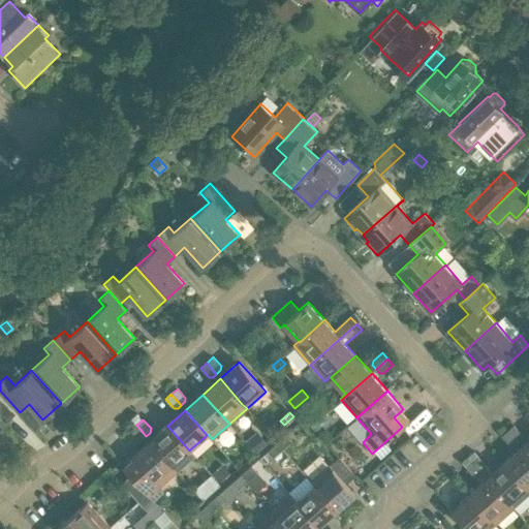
[(519,441),(522,438),(523,434),(515,425),(508,430),(519,441)]
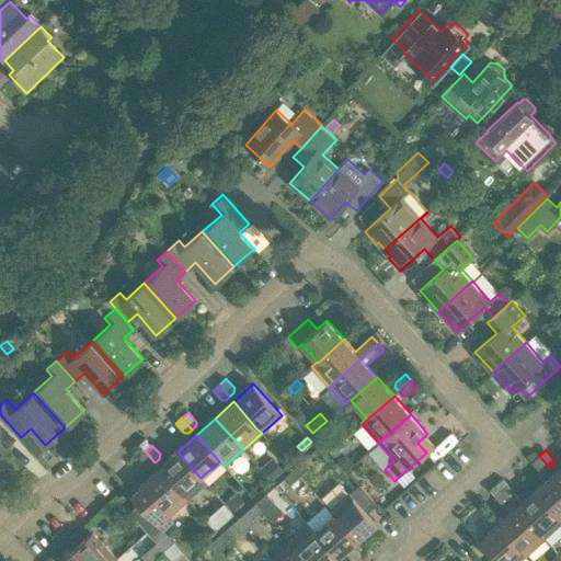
[(201,478),(178,451),(159,468),(187,500),(206,483),(202,477),(201,478)]
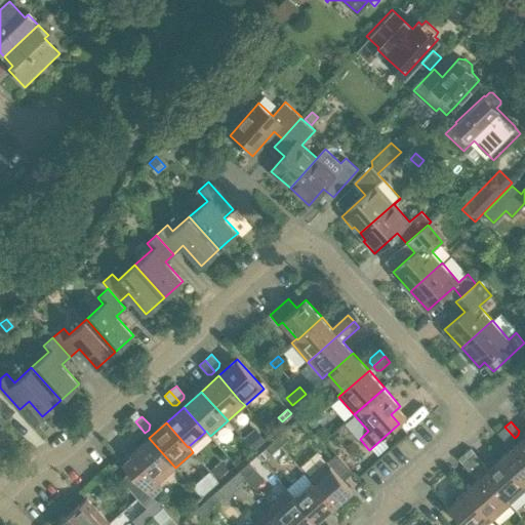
[(511,442),(515,438),(505,427),(498,433),(507,441),(511,442)]
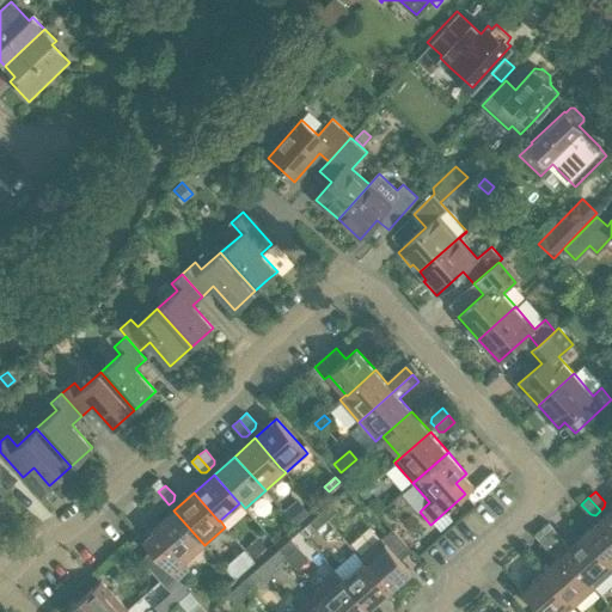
[(326,519),(336,510),(330,503),(320,512),(326,519)]
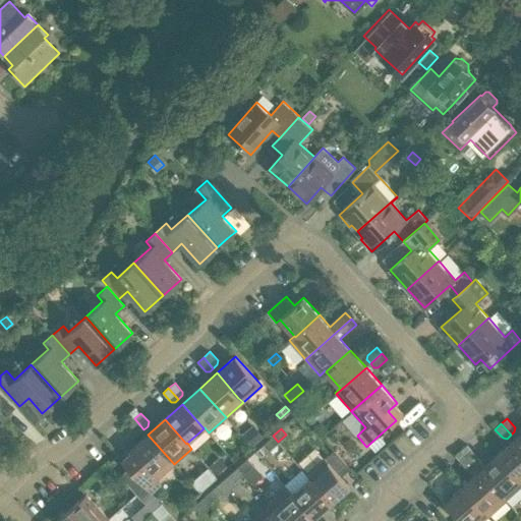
[(138,460),(129,468),(146,486),(152,494),(161,485),(157,479),(174,464),(148,435),(129,451),(138,460)]
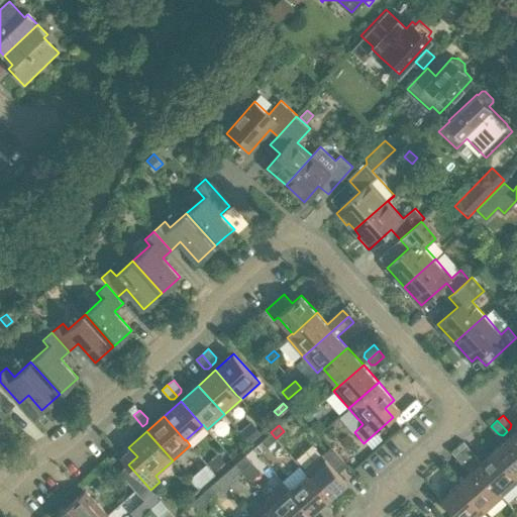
[(267,447),(276,438),(271,432),(262,441),(267,447)]
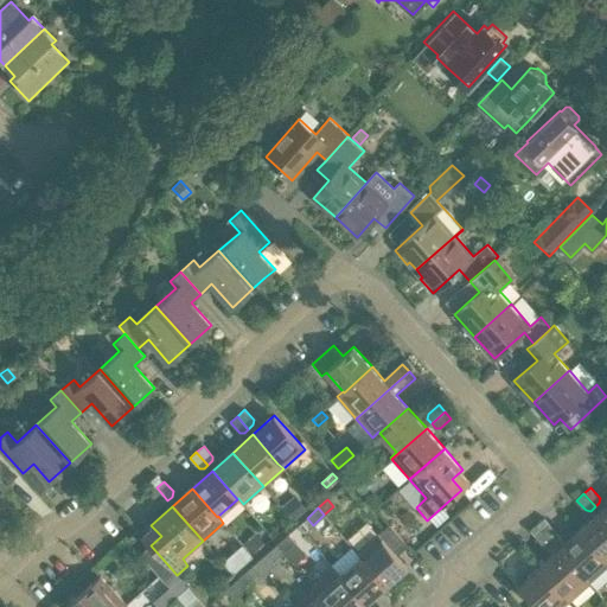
[(606,558),(606,556),(606,519),(600,512),(580,530),(606,558)]
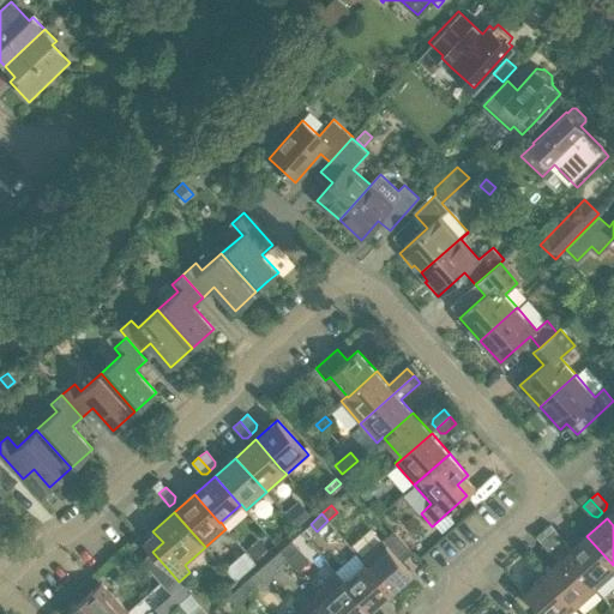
[(547,527),(545,529),(549,535),(557,529),(551,523),(547,527)]
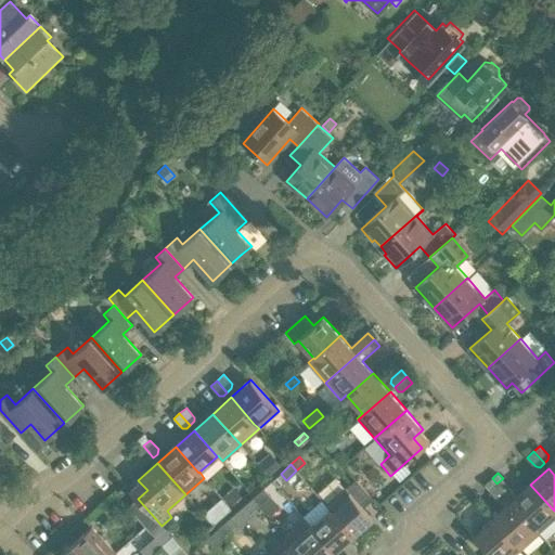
[(485,485),(490,490),(497,483),(492,478),(485,485)]
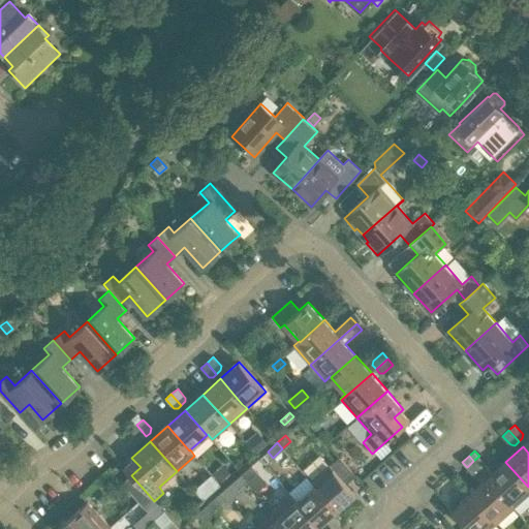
[(493,472),(487,465),(479,456),(473,461),(515,506),(528,493),(528,488),(528,487),(505,462),(493,472)]
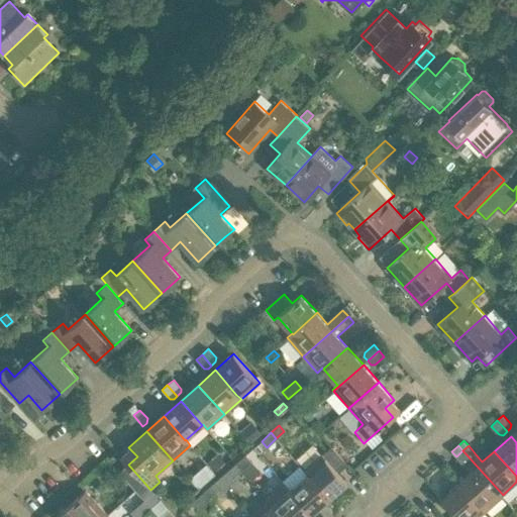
[(329,499),(347,483),(338,473),(345,467),(329,448),(305,471),(308,475),(329,499)]
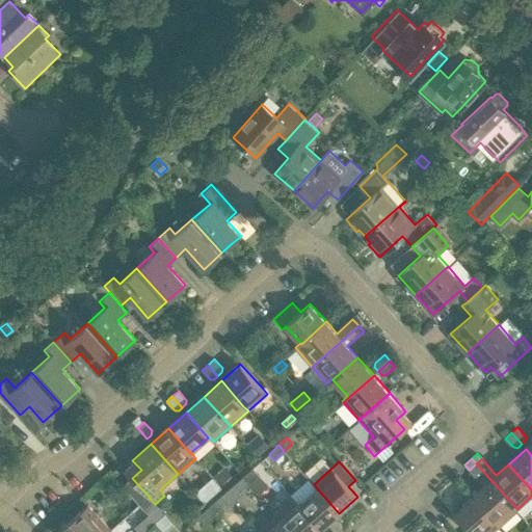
[(500,526),(517,510),(516,510),(517,509),(476,463),(470,470),(484,485),(473,496),(500,526)]
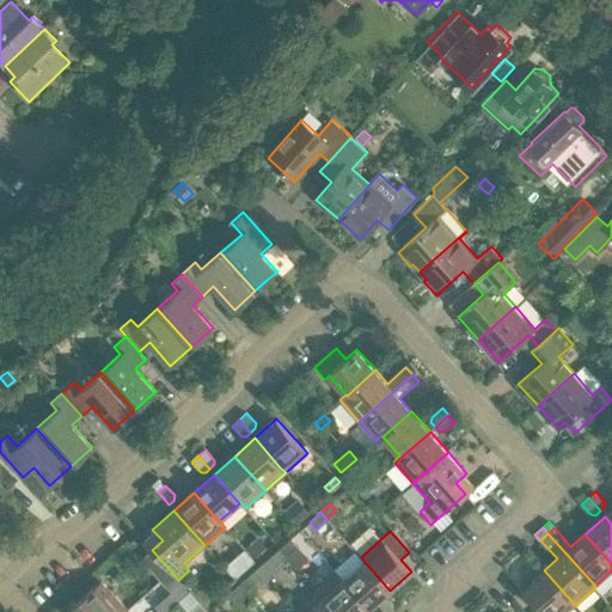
[(259,539),(249,549),(255,556),(265,546),(259,539)]
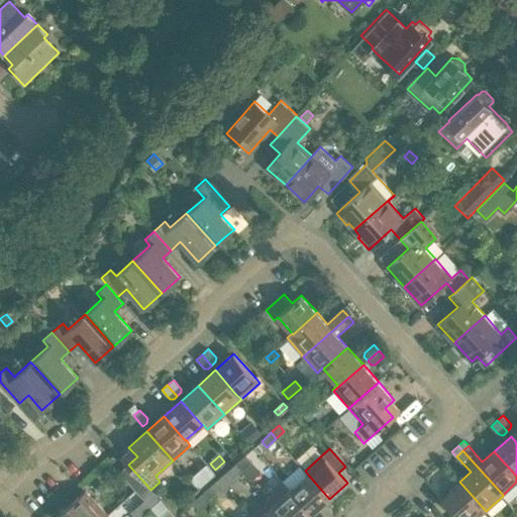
[(241,469),(250,460),(245,455),(236,463),(241,469)]
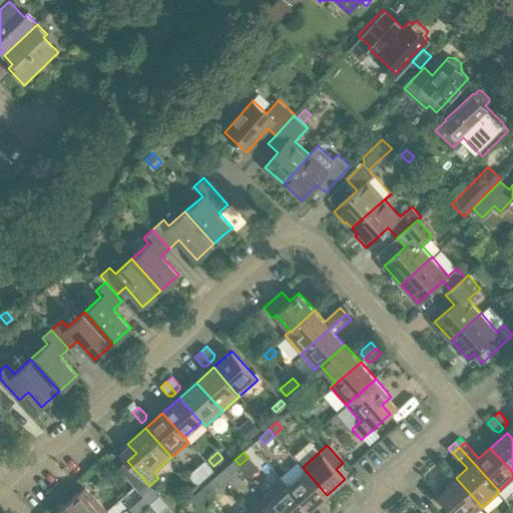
[(204,460),(199,464),(208,474),(213,470),(204,460)]
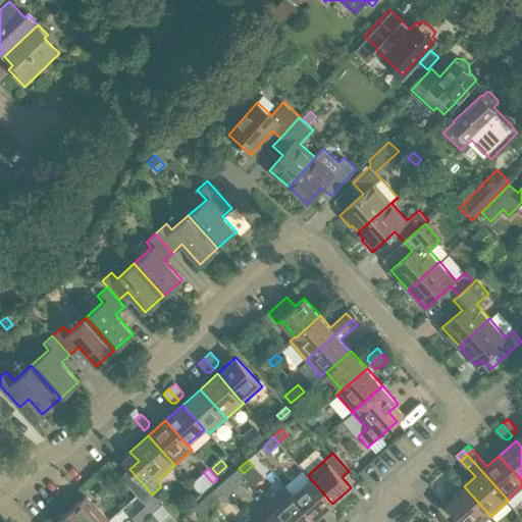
[(228,491),(246,476),(244,474),(244,473),(239,468),(221,483),(228,491)]
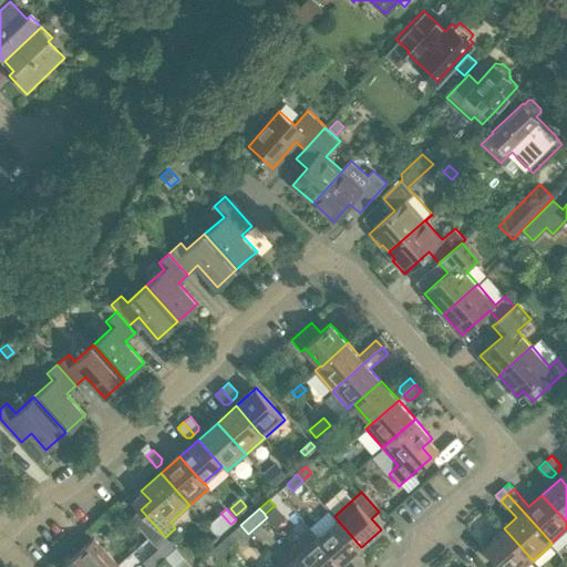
[(148,538),(158,529),(141,509),(131,518),(148,538)]
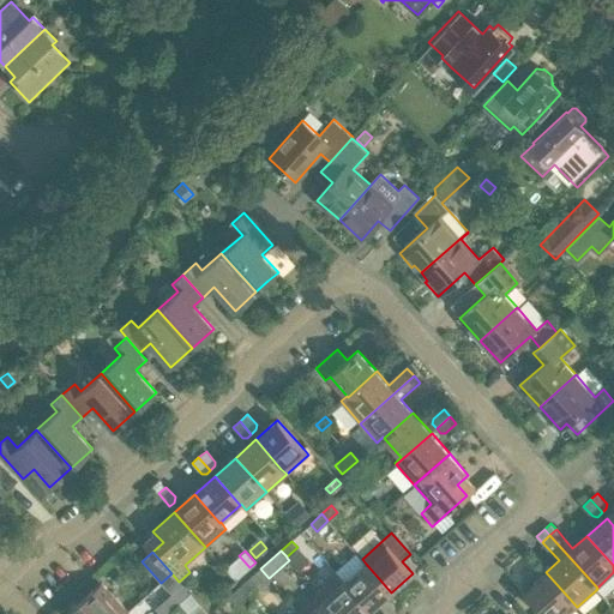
[(371,611),(391,593),(366,564),(345,582),(371,611)]
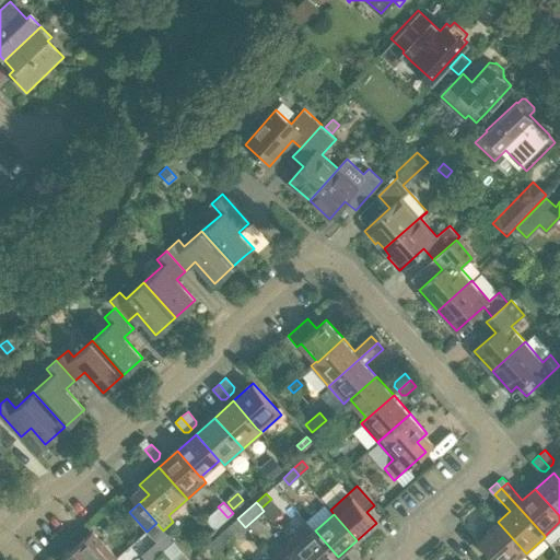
[(242,531),(245,527),(237,518),(219,535),(224,541),(237,529),(238,531),(242,531)]
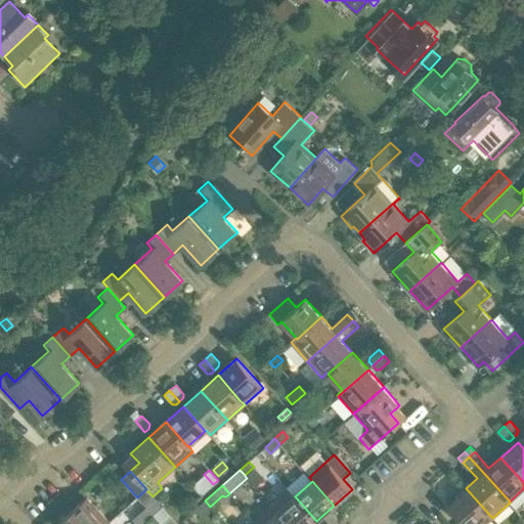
[(485,523),(492,518),(466,488),(447,505),(463,523),(462,523),(485,523)]
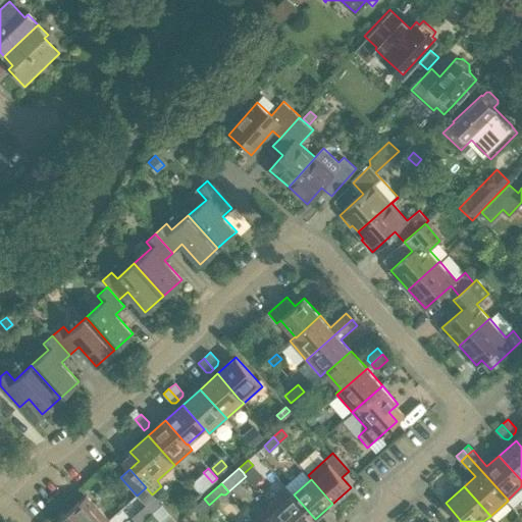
[(146,487),(137,496),(143,503),(152,494),(146,487)]
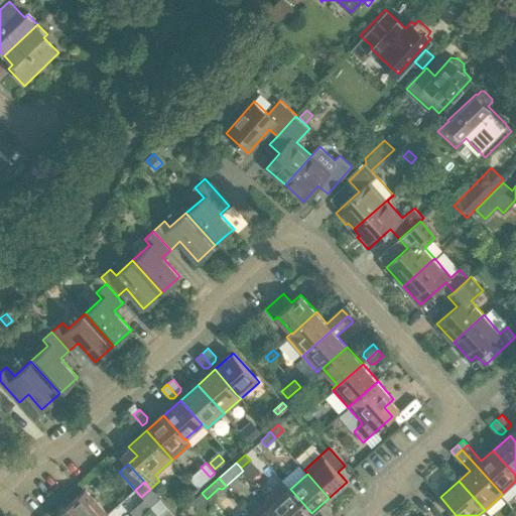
[(289,489),(283,482),(266,497),(283,515),(307,515),(311,513),(290,489),(289,489)]
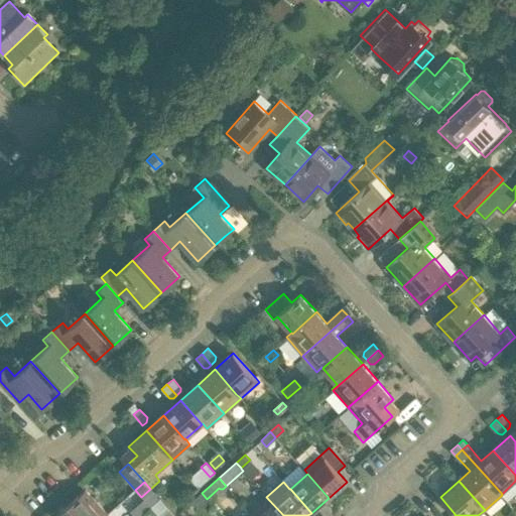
[(57,515),(104,515),(107,514),(86,489),(56,514),(57,515)]
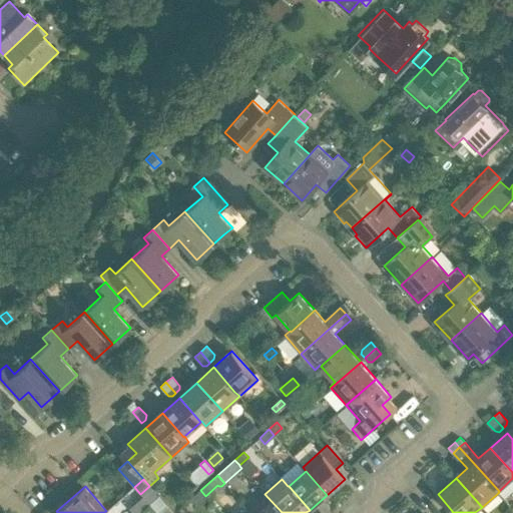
[(196,504),(205,496),(200,490),(191,498),(196,504)]
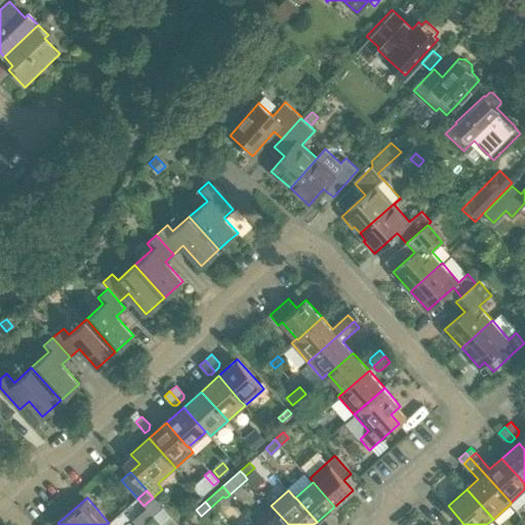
[(257,524),(288,524),(271,506),(253,521),(257,524)]
